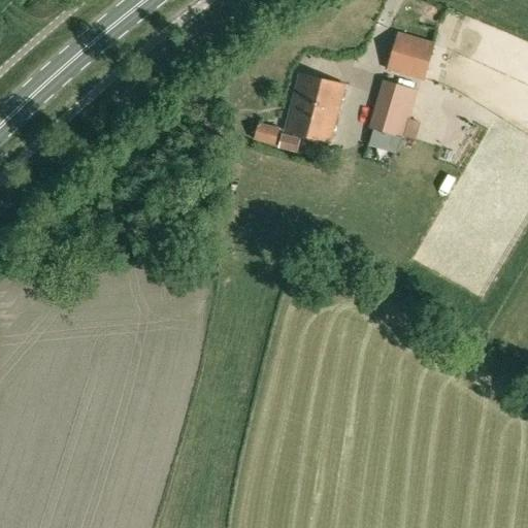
[(423,77),(432,41),(398,32),(388,67),(423,77)]
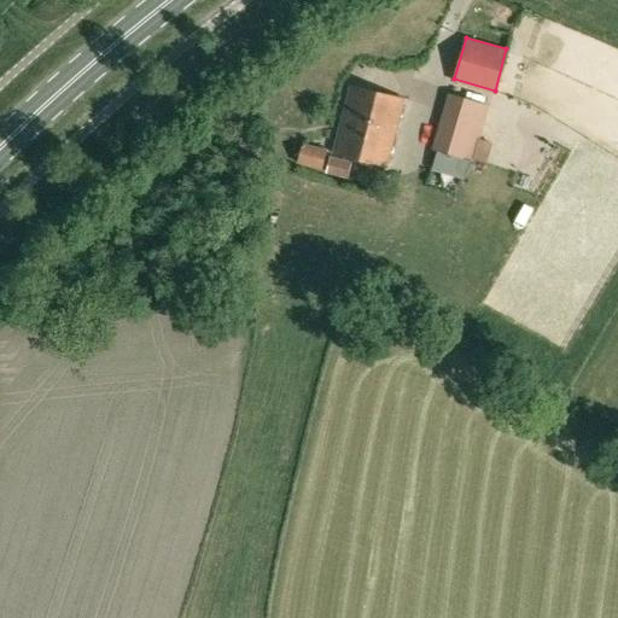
[(386,165),(403,100),(351,86),(333,152),(386,165)]
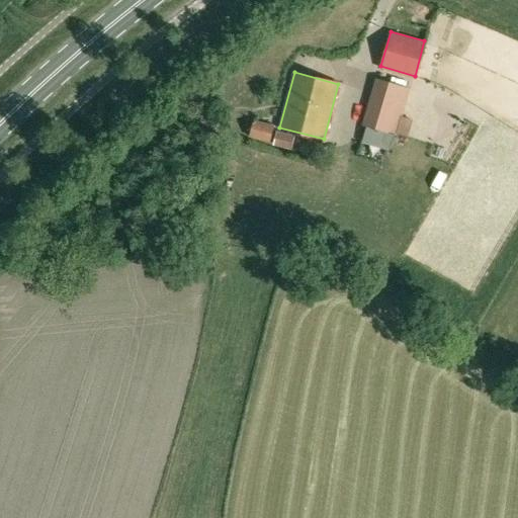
[(363,123),(395,133),(408,86),(376,77),(363,123)]
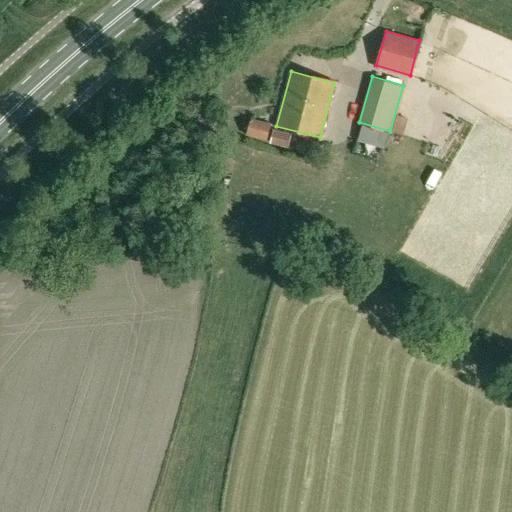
[(266,142),(271,124),(250,119),(245,136),(266,142)]
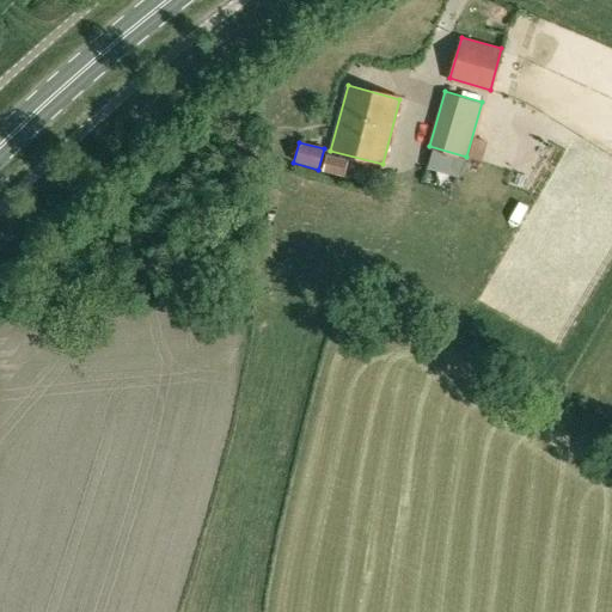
[(334,160),(331,170),(355,176),(357,166),(334,160)]
